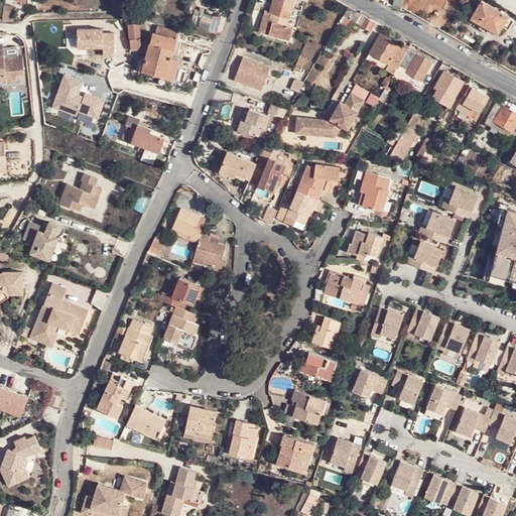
[(127,0),(115,0),(116,9),(127,8),(127,0)]
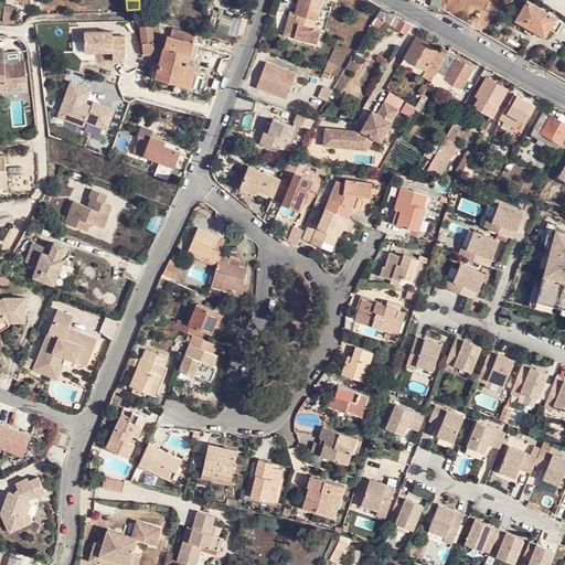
[(429,0),(428,8),(437,12),(439,8),(440,0),(429,0)]
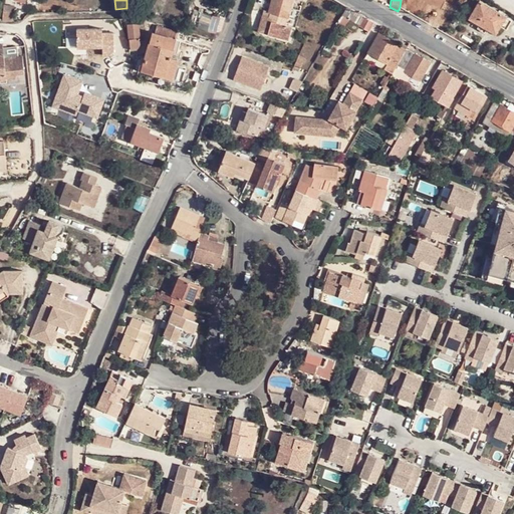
[(505,15),(480,0),(479,0),(468,17),(495,33),(505,15)]
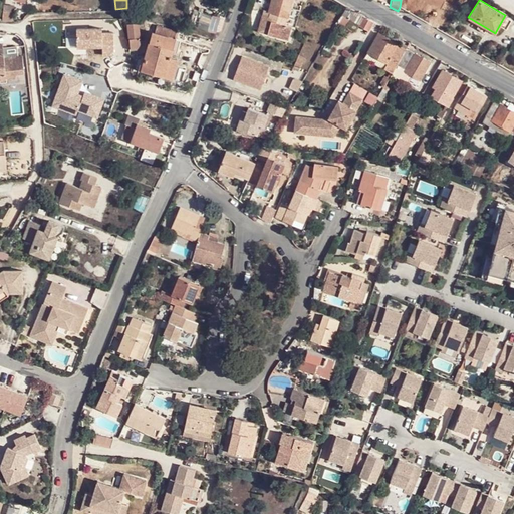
[(290,7),(270,2),(267,12),(287,17),(290,7)]
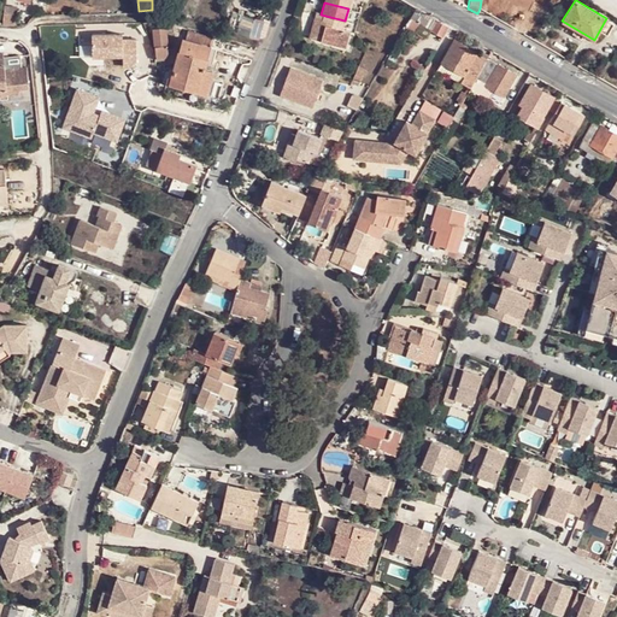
[(5,6),(3,25),(15,27),(17,7),(5,6)]
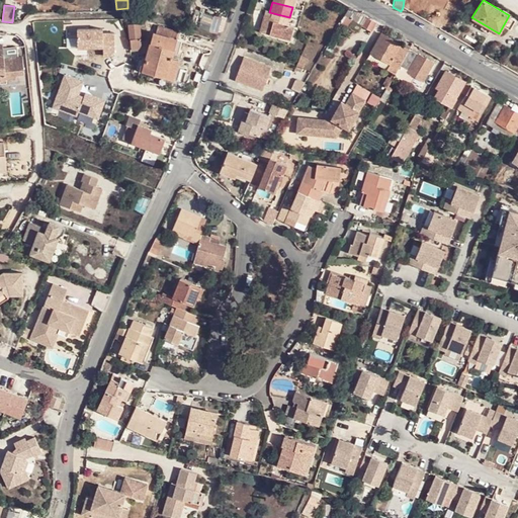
[(190,19),(191,25),(199,28),(204,11),(194,8),(190,19)]
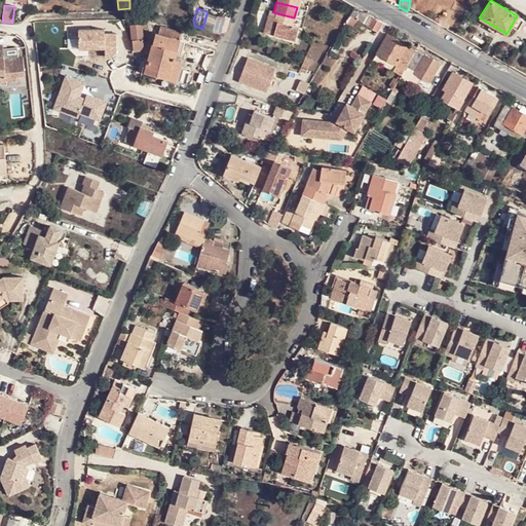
[(372,16),(359,8),(354,14),(353,16),(365,24),(377,31),(382,22),(372,16)]
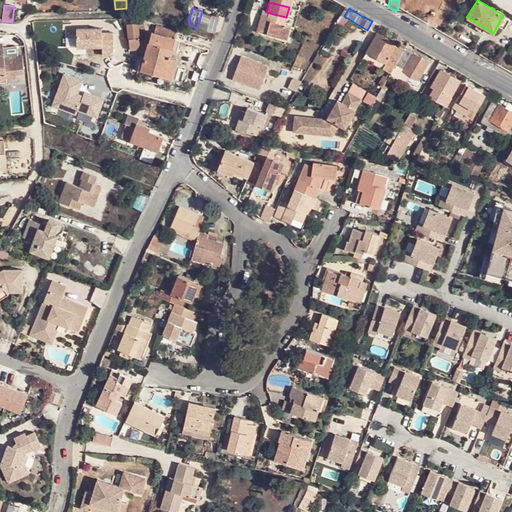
[(286,17),(266,12),(263,11),(258,26),(268,29),(267,35),(288,41),(292,28),(284,25),(286,17)]
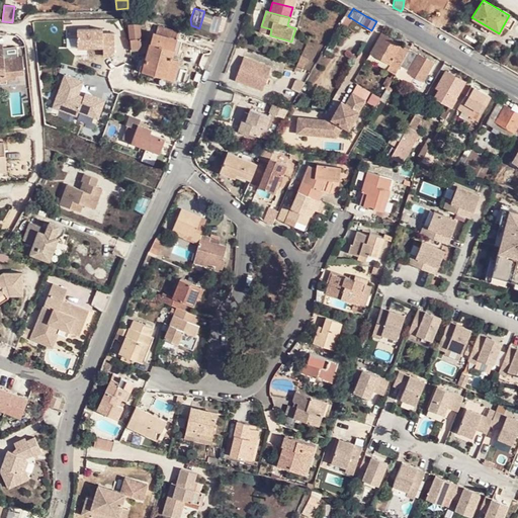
[(349,14),(345,12),(340,21),(343,23),(348,16),(349,14)]
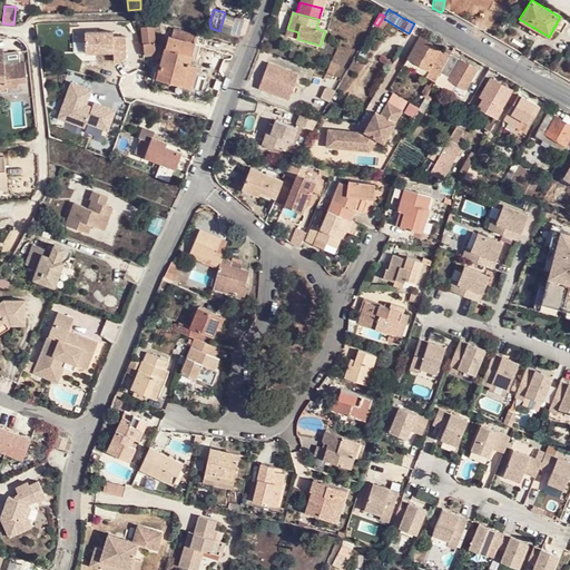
[(395,26),(383,18),(377,26),(390,33),(395,26)]
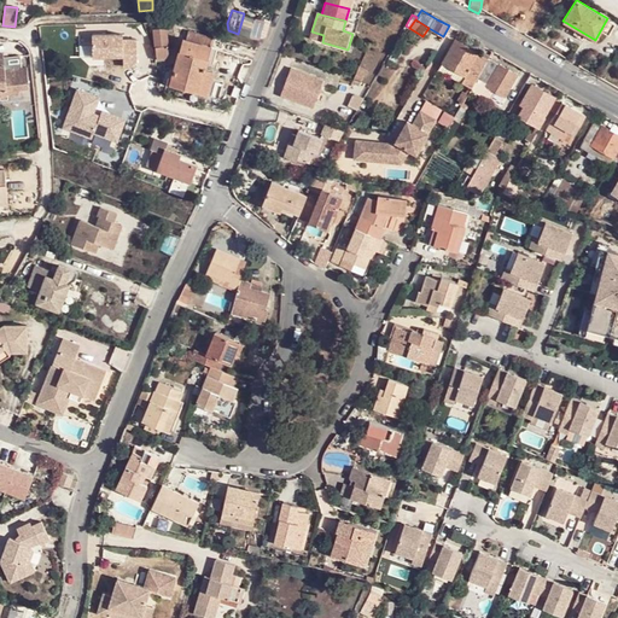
[(324,35),(312,31),(310,39),(322,42),(324,35)]
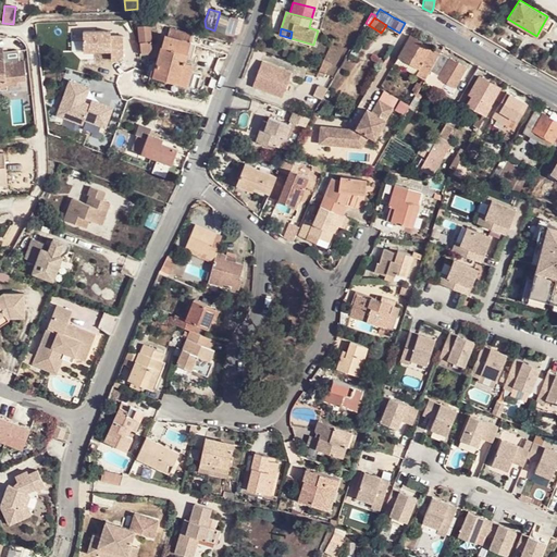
[(192,35),(169,29),(166,36),(164,35),(157,61),(153,61),(149,74),(185,85),(192,64),(184,62),(192,35)]
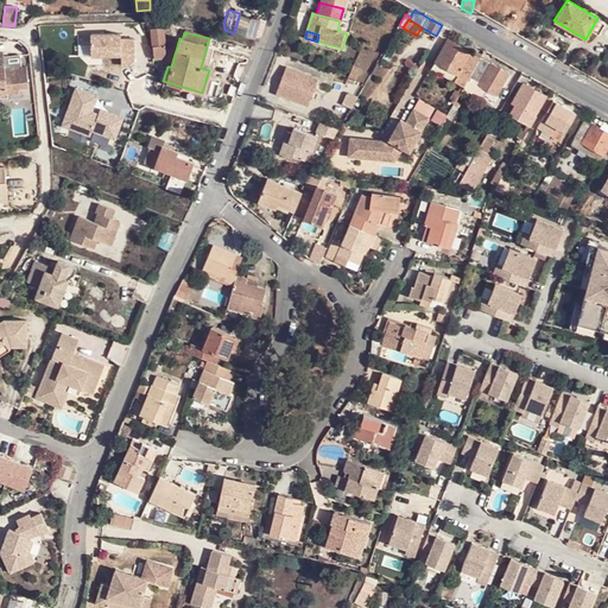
[(480,57),(448,39),(436,61),(458,74),(454,81),(462,87),(480,57)]
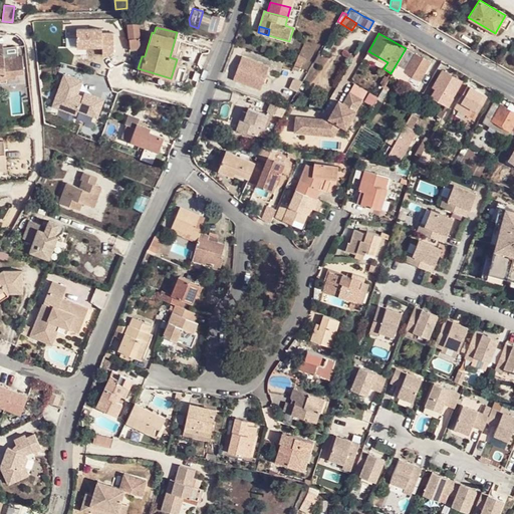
[(187,39),(188,39),(205,43),(206,39),(188,35),(187,39)]
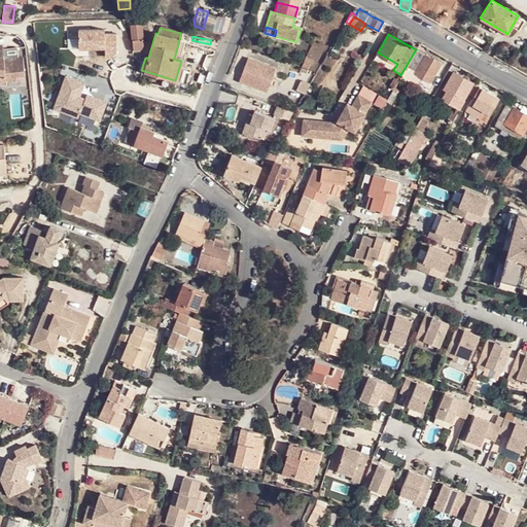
[(143,39),(132,40),(133,48),(144,47),(143,39)]
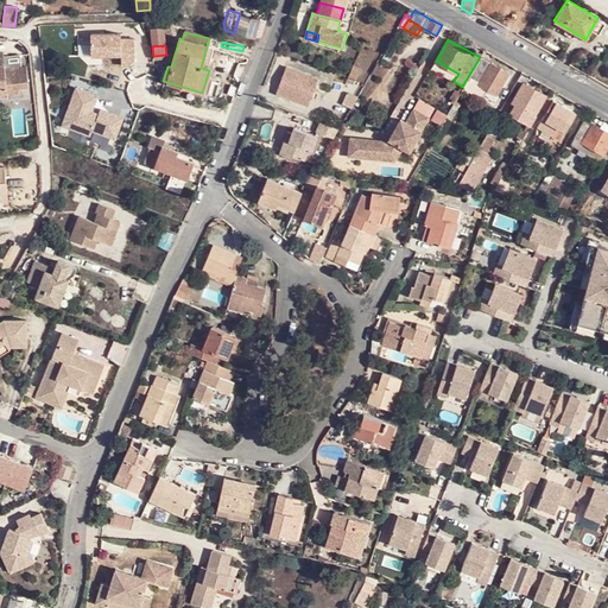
[(242,51),(222,46),(220,54),(229,57),(228,62),(240,65),(244,52),(242,51)]
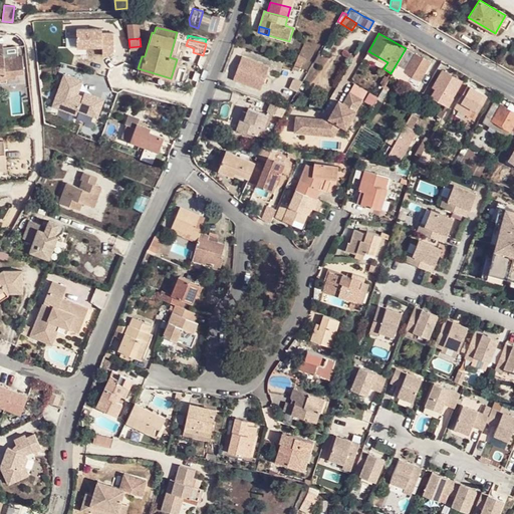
[(1,42),(0,42),(0,80),(5,80),(4,77),(15,76),(14,72),(22,72),(20,55),(2,57),(1,42)]
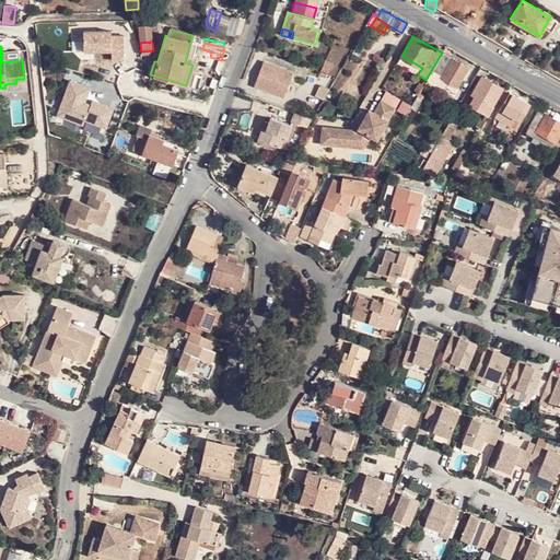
[(467,68),(442,53),(426,80),(423,84),(429,86),(431,83),(444,91),(450,82),(456,86),(467,68)]
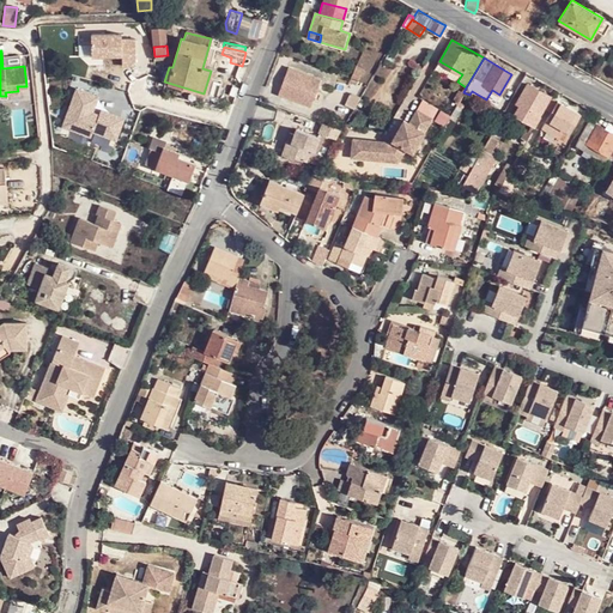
[(439,61),(435,70),(457,82),(462,74),(439,61)]
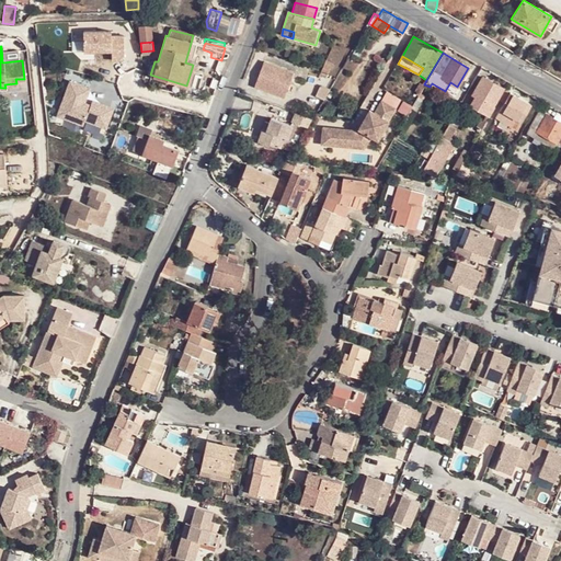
[(294,73),(265,61),(255,86),(285,98),(294,73)]
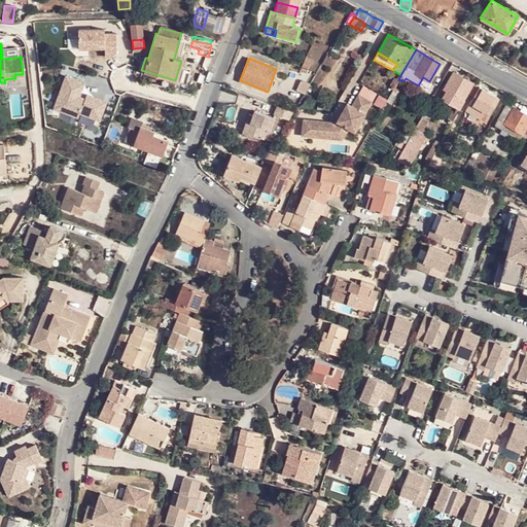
[(307,58),(302,67),(309,70),(311,66),(317,70),(321,64),(307,58)]
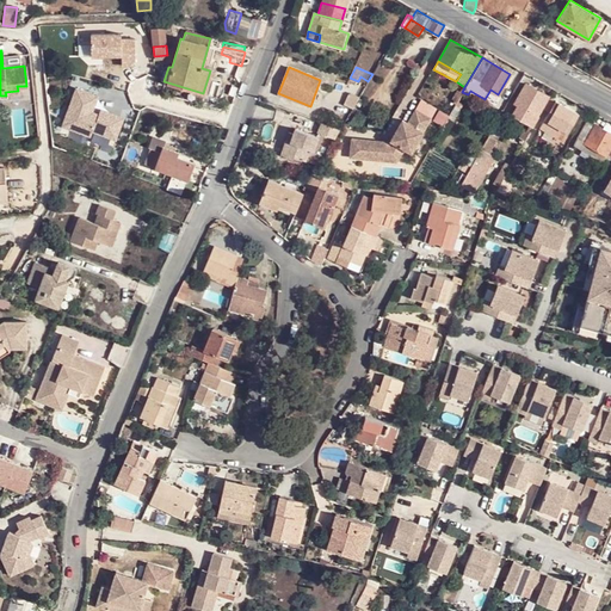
[(513,115),(532,125),(538,115),(537,113),(547,97),(526,84),(514,102),(519,104),(513,115)]
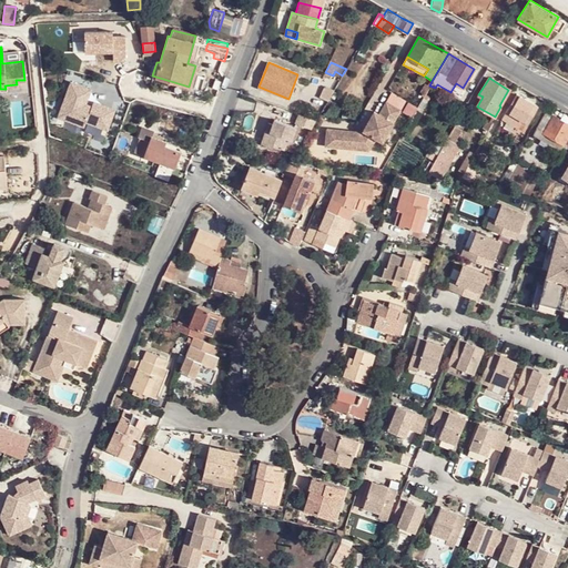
[(317,93),(304,89),(297,104),(311,109),(317,93)]
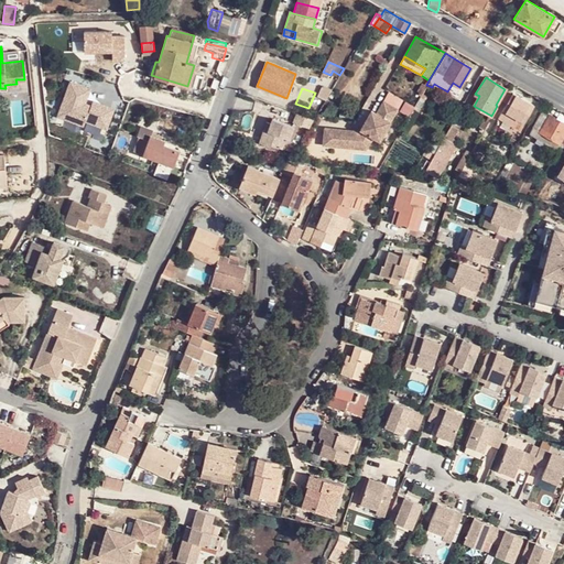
[(513,93),(507,89),(497,106),(491,116),(497,120),(498,118),(513,93)]
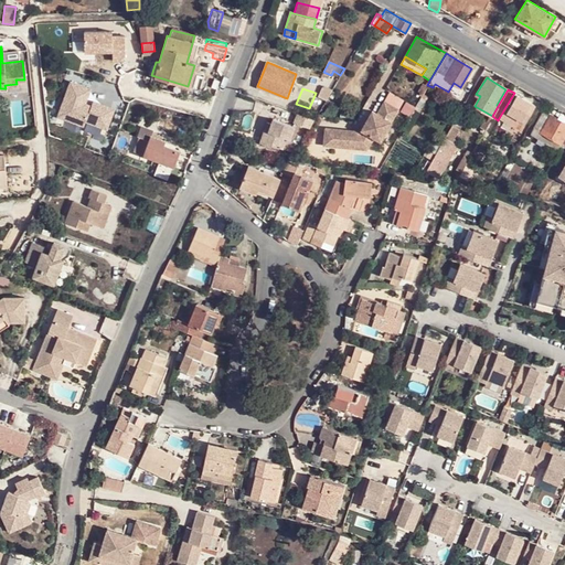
[(514,93),(499,118),(513,126),(518,119),(524,123),(535,104),(514,93)]
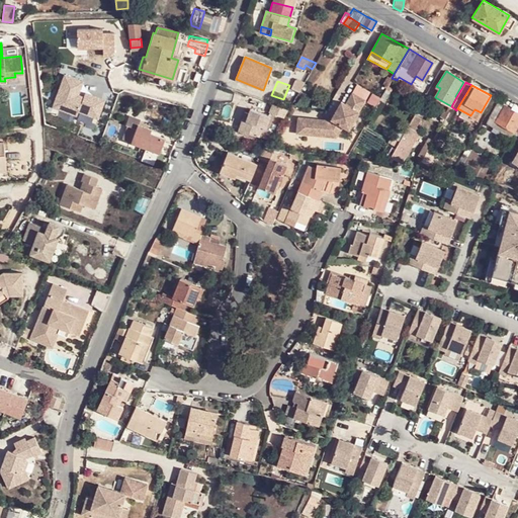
[(330,120),(298,116),(296,123),(305,124),(303,134),(337,138),(343,126),(349,130),(365,100),(352,93),(345,104),(341,102),(330,120)]
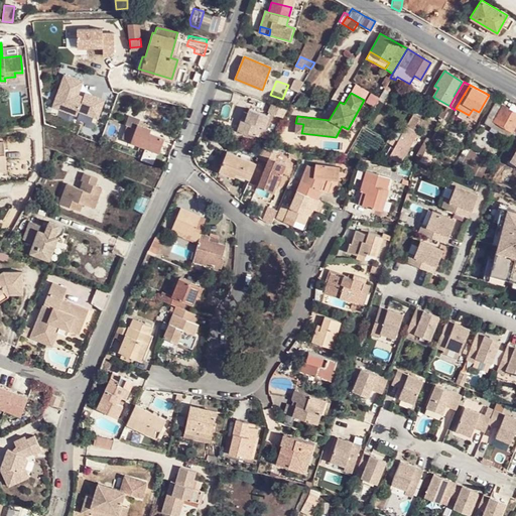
[(515,130),(515,129),(515,112),(496,101),(483,122),(508,136),(512,130),(515,132),(515,130)]
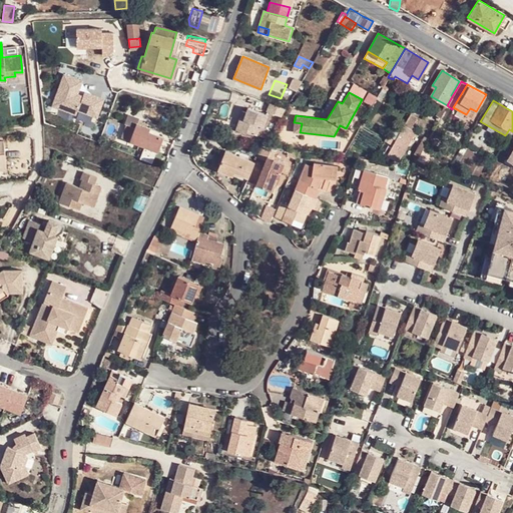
[(284,107),(270,102),(267,110),(281,115),(284,107)]
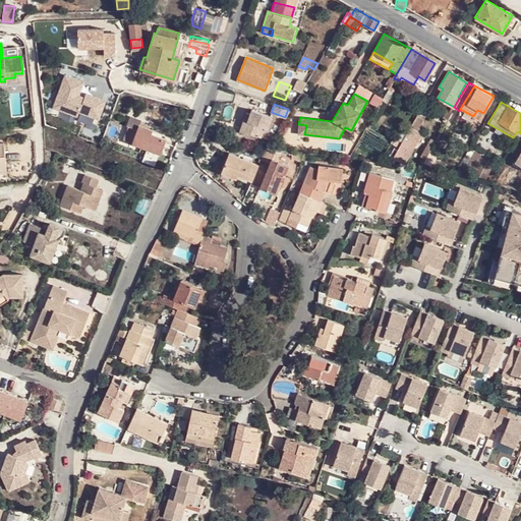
[(246,113),(243,120),(246,122),(242,132),(249,135),(251,132),(261,136),(265,127),(268,127),(272,116),(252,110),(250,114),(246,113)]
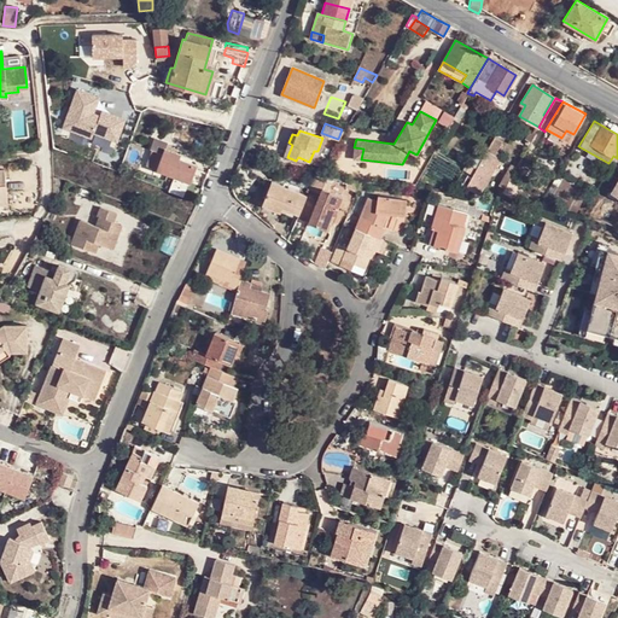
[(570,141),(573,134),(566,130),(561,138),(570,141)]
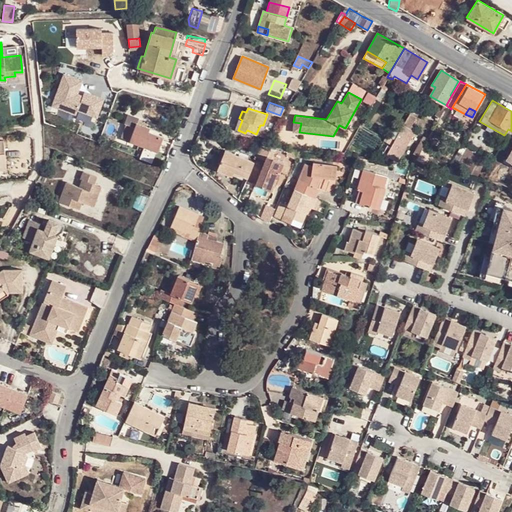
[(129,141),(136,123),(138,117),(128,113),(124,122),(126,123),(120,138),(129,141)]
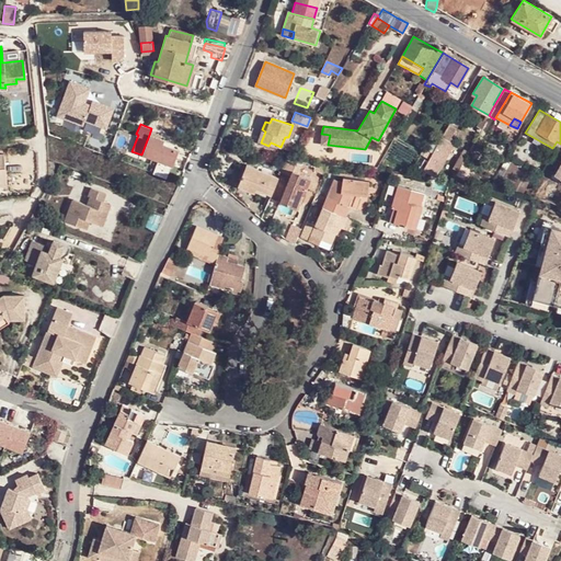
[(330,135),(321,134),(320,144),(328,145),(330,135)]
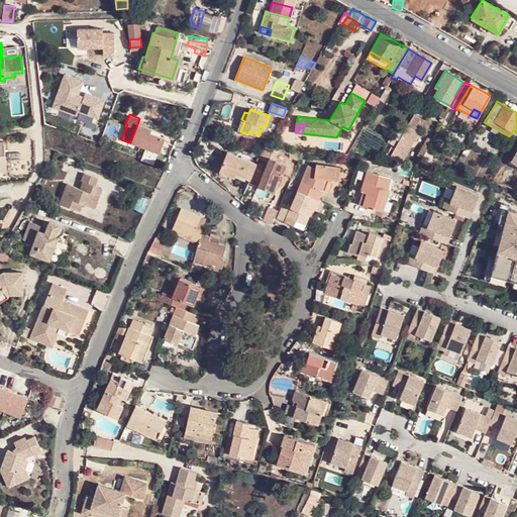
[(146,127),(137,124),(130,142),(159,152),(164,137),(145,131),(146,127)]
